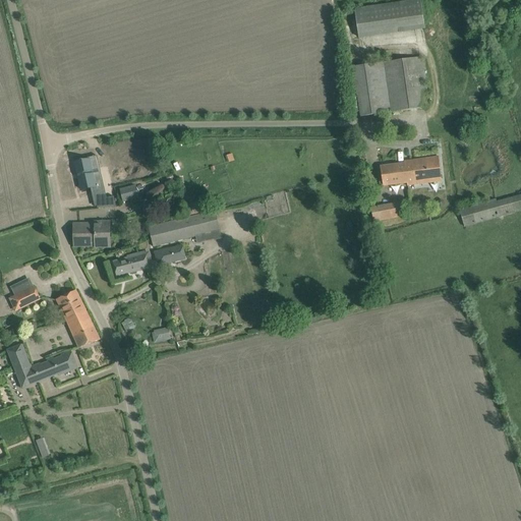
[(362,36),(428,30),(426,1),(359,7),(362,36)]
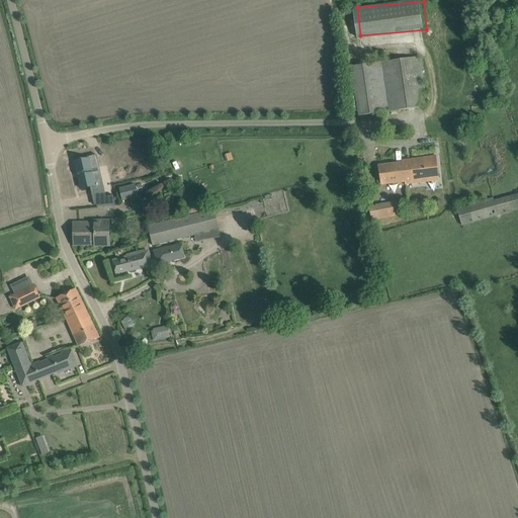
[(421,57),(362,66),(351,67),(358,116),(425,106),(424,100),(426,99),(422,68),(423,68),(421,57)]
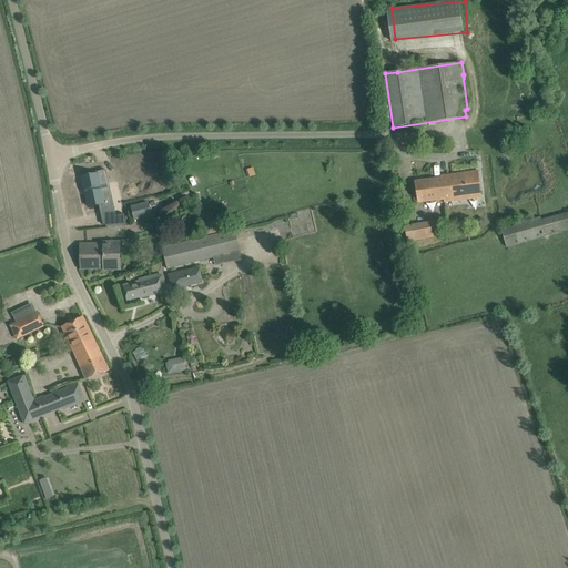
[(440,179),(430,180),(414,182),(417,203),(444,200),(444,203),(467,200),(482,198),(478,171),(440,176),(440,179)]
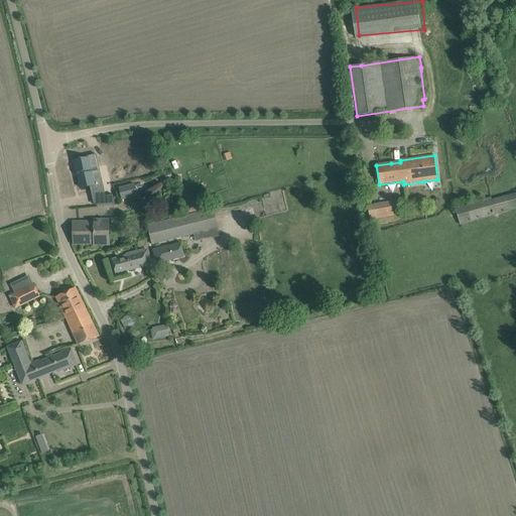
[(90,160),(74,164),(80,189),(90,187),(94,207),(113,205),(111,195),(103,197),(98,170),(92,171),(90,160)]
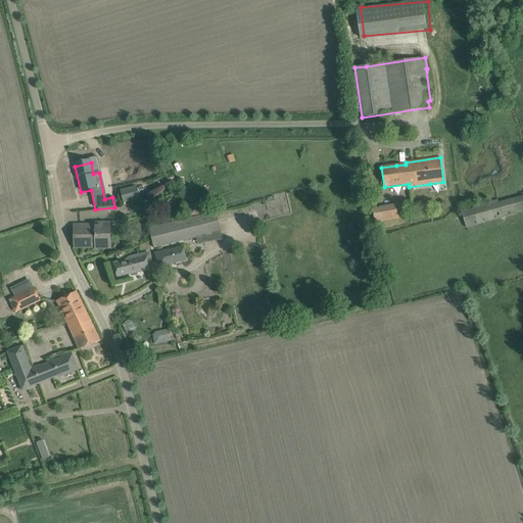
[(124,203),(140,199),(137,186),(120,190),(124,203)]
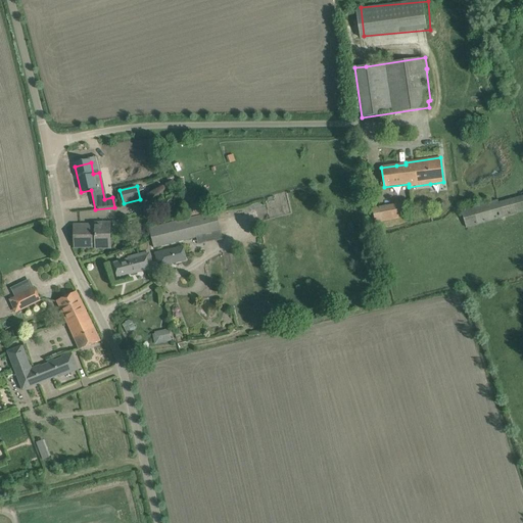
[(503,219),(497,199),(461,209),(466,229),(503,219)]
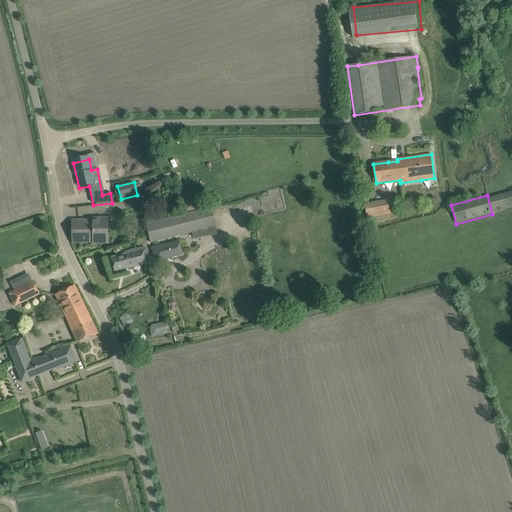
[(185,201),(182,202),(184,213),(196,210),(196,209),(194,199),(185,201)]
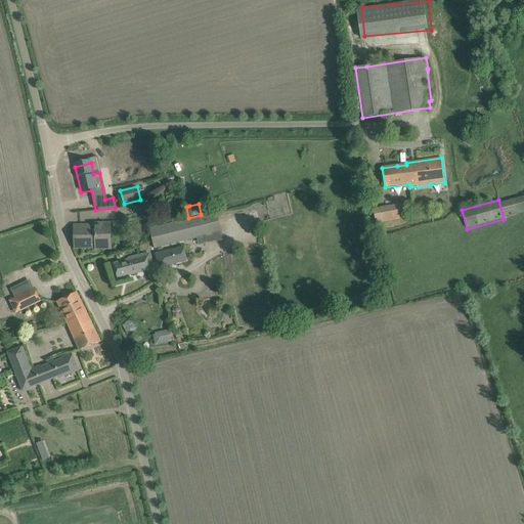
[(407,218),(406,213),(404,204),(373,209),(376,224),(407,218)]
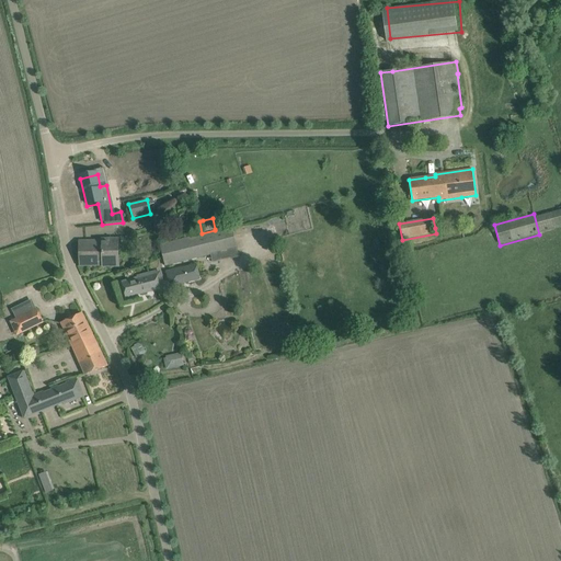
[(210,255),(238,249),(232,228),(161,247),(167,267),(210,255)]
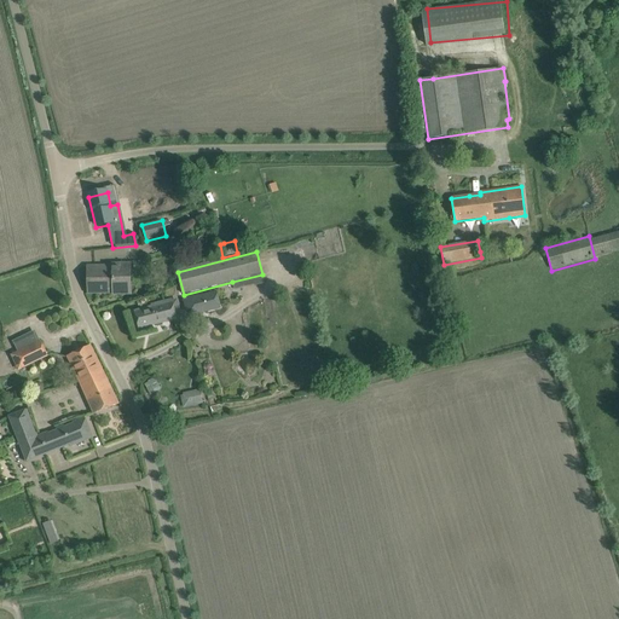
[(87,294),(113,293),(113,294),(131,294),(131,265),(113,265),(113,266),(99,266),(87,267),(87,294)]
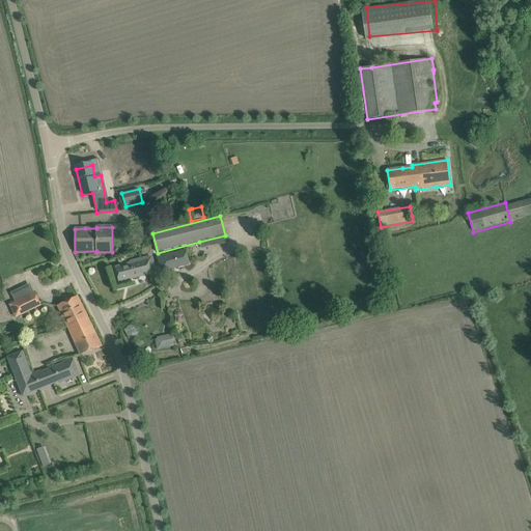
[(186,251),(172,254),(172,251),(166,252),(166,255),(157,257),(159,267),(161,267),(162,270),(165,269),(165,270),(189,264),(186,251)]
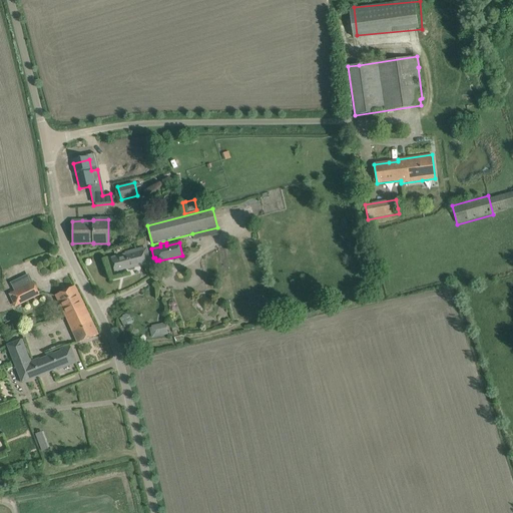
[(125,254),(111,259),(114,273),(119,272),(130,269),(147,265),(147,264),(149,264),(147,253),(144,253),(143,248),(130,251),(124,252),(125,254)]
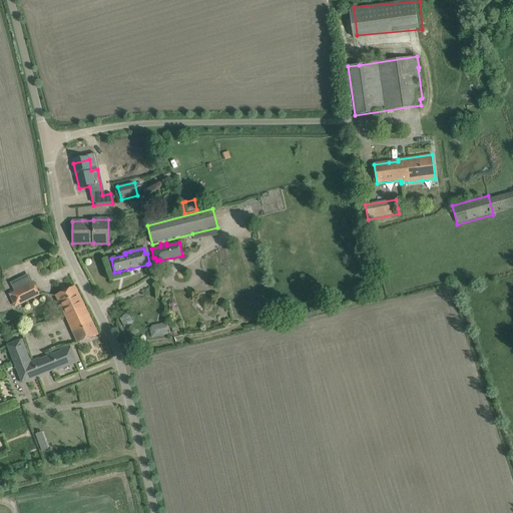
[(14,292),(8,295),(12,303),(14,308),(20,305),(39,296),(33,283),(32,284),(14,292)]
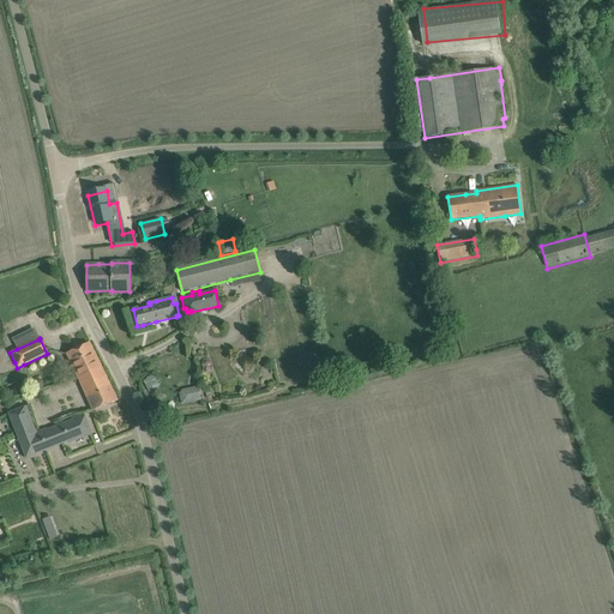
[(78,380),(92,411),(107,405),(118,401),(102,367),(90,343),(85,345),(79,349),(66,355),(78,380)]
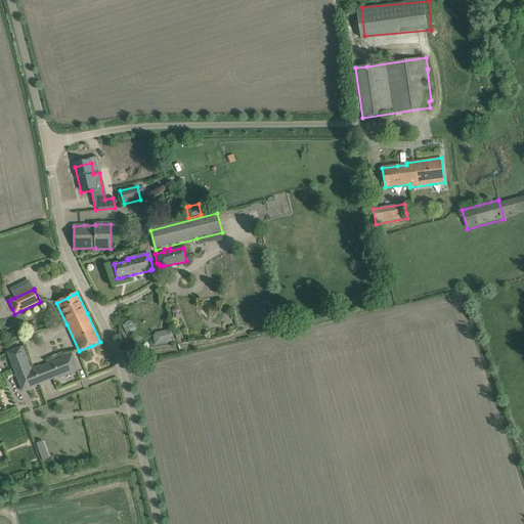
[(154,334),(157,345),(174,341),(171,329),(154,334)]
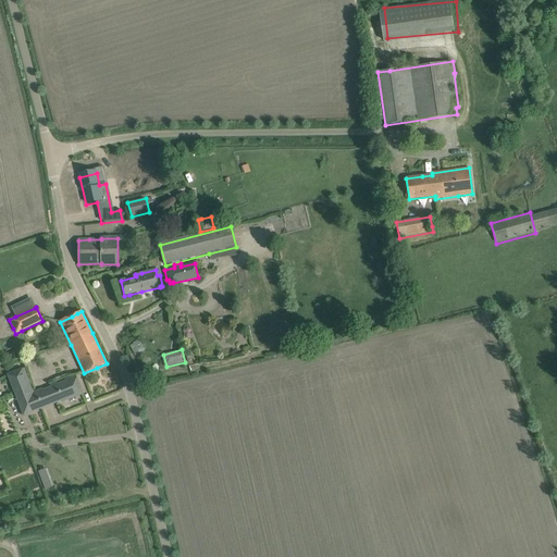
[(57,384),(51,386),(51,387),(50,387),(45,391),(44,391),(42,390),(34,393),(24,369),(12,373),(28,413),(50,405),(57,403),(62,400),(63,401),(74,398),(73,396),(82,393),(82,394),(81,394),(82,395),(83,394),(76,376),(65,381),(65,382),(58,385),(57,384)]
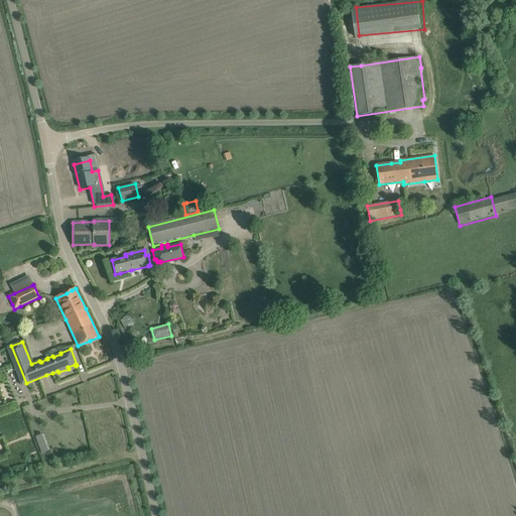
All buildings are outlined.
